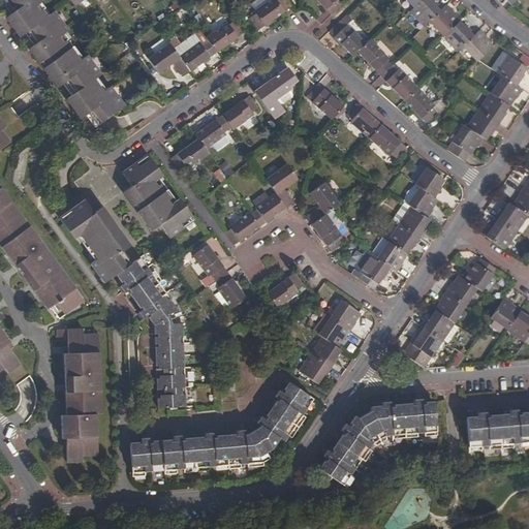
[(92,109),(101,122),(122,106),(109,86),(101,91),(93,80),(99,74),(85,55),(78,60),(60,35),(67,30),(53,10),(45,17),(37,4),(42,0),(10,0),(17,8),(5,17),(20,36),(31,27),(40,39),(29,48),(57,87),(69,78),(78,90),(66,98),(80,118),(92,109)]
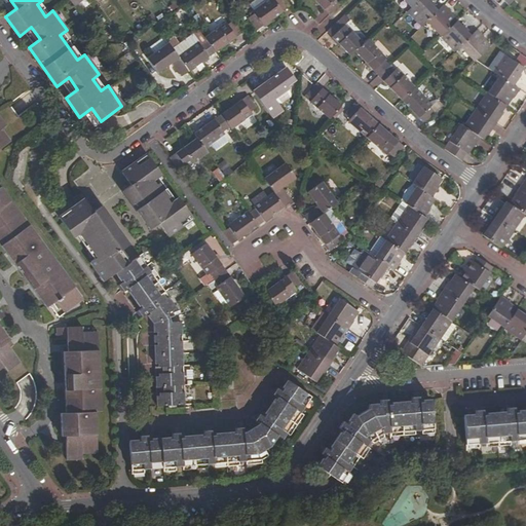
[(257,30),(283,12),(274,0),(267,0),(253,11),(254,13),(249,19),(257,30)]
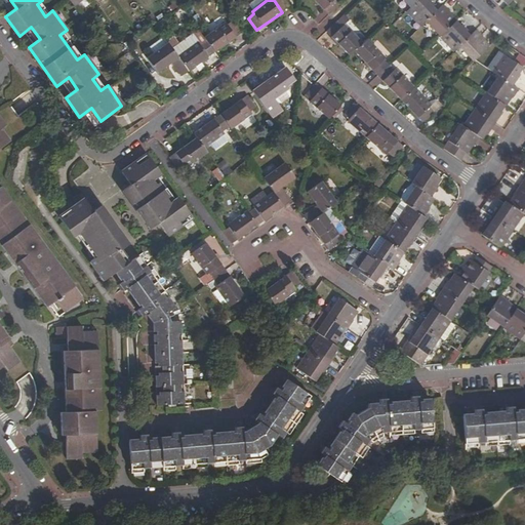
[(274,0),(282,12),(291,6),(286,0),(274,0)]
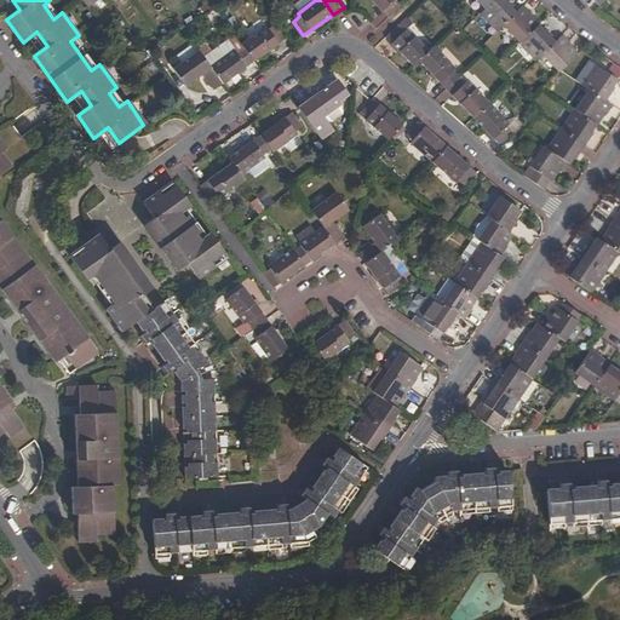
[(371,0),(389,17),(402,5),(396,0),(371,0)]
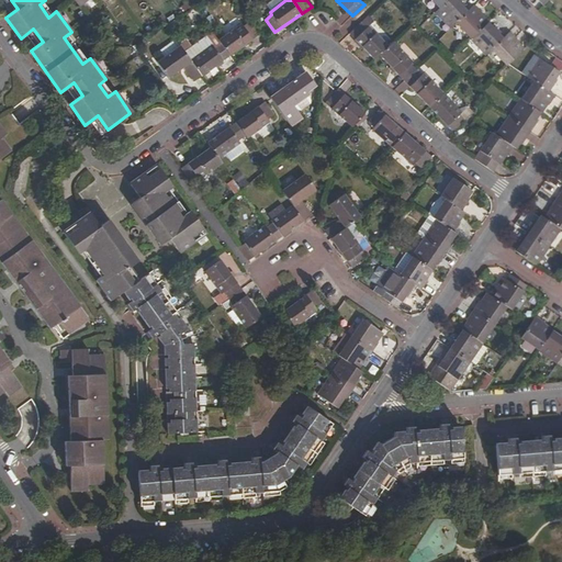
[(456,23),(470,9),(463,1),(461,3),(458,0),(448,0),(440,8),(436,12),(451,27),(456,23)]
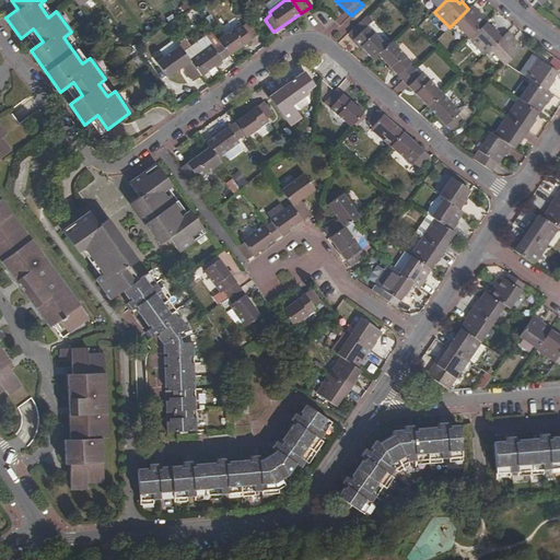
[(469,38),(487,22),(479,14),(481,13),(474,4),(468,9),(454,23),(469,38)]
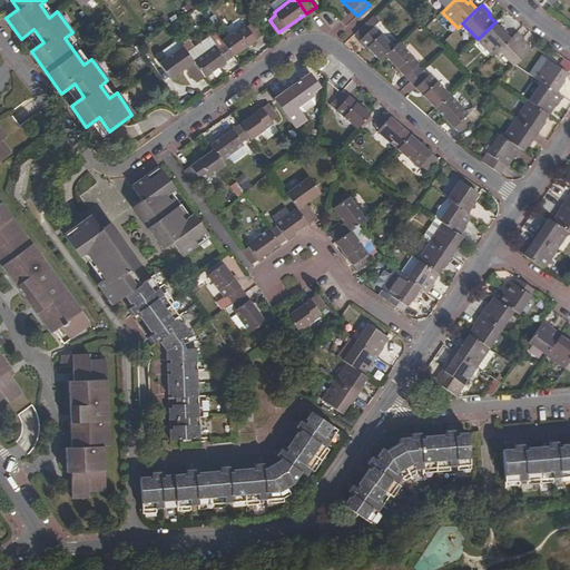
[(223,43),(233,57),(264,35),(254,22),(247,27),(245,23),(222,41),(223,43)]
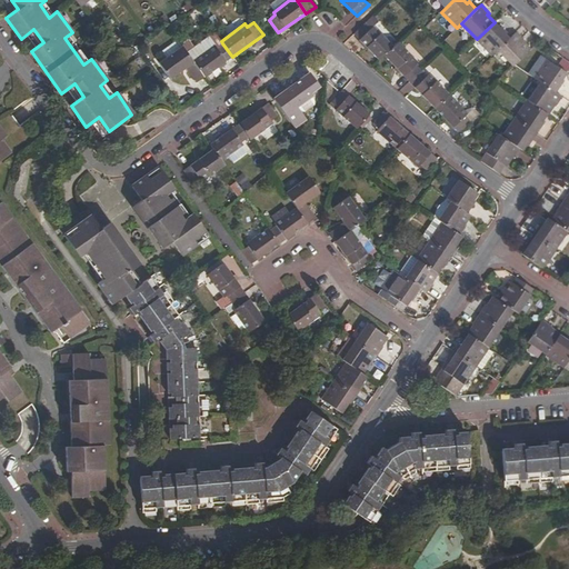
[(371,28),(366,22),(355,33),(379,60),(383,56),(393,46),(375,26),(371,28)]
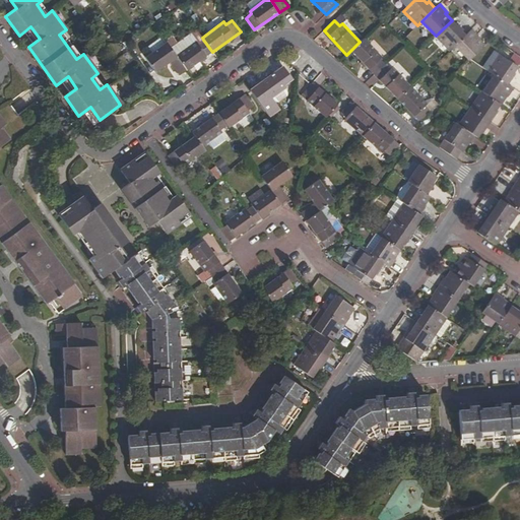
[(455,46),(467,34),(461,26),(459,27),(452,20),(436,36),(450,50),(455,46)]
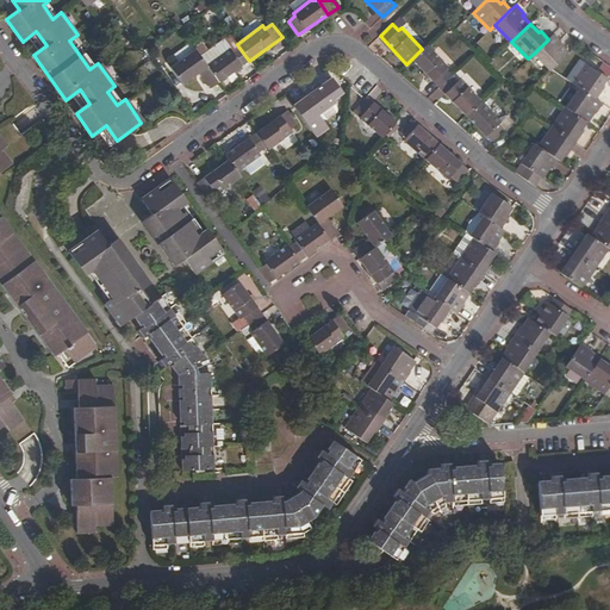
[(552,69),(568,53),(560,45),(562,43),(554,33),(548,39),(534,54),(551,70),(552,69)]
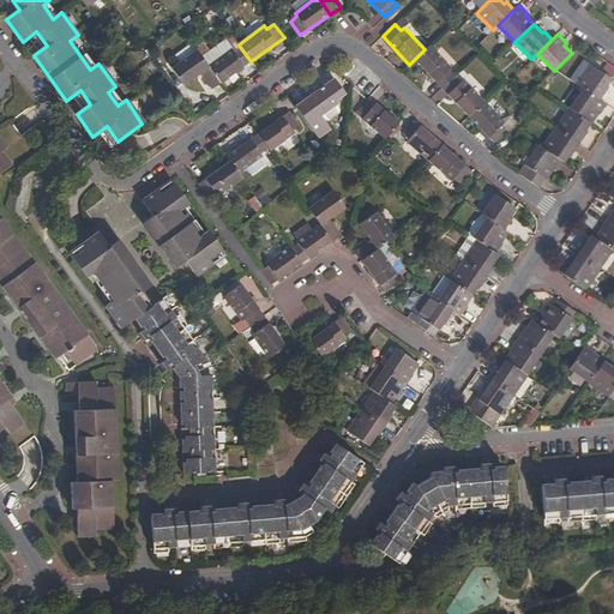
[(431,44),(425,49),(414,60),(441,88),(455,76),(450,71),(452,67),(431,44)]
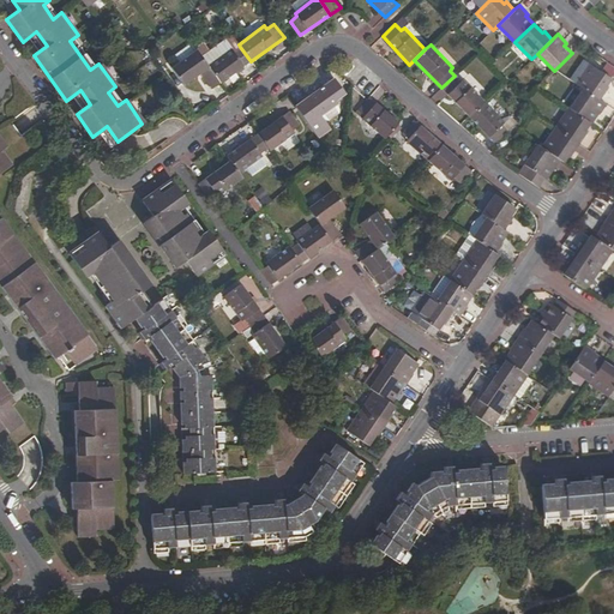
[(208,66),(221,83),(251,61),(240,47),(234,52),(232,48),(208,66)]
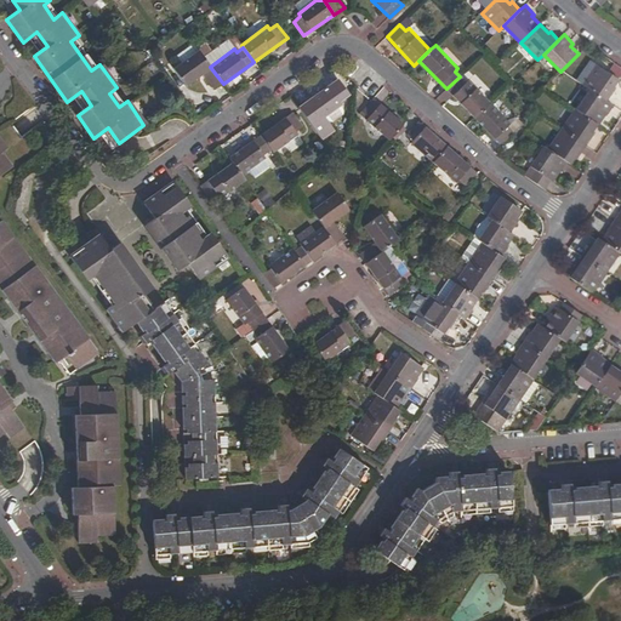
[(214,90),(223,84),(210,67),(199,51),(175,68),(188,85),(203,74),(214,90)]
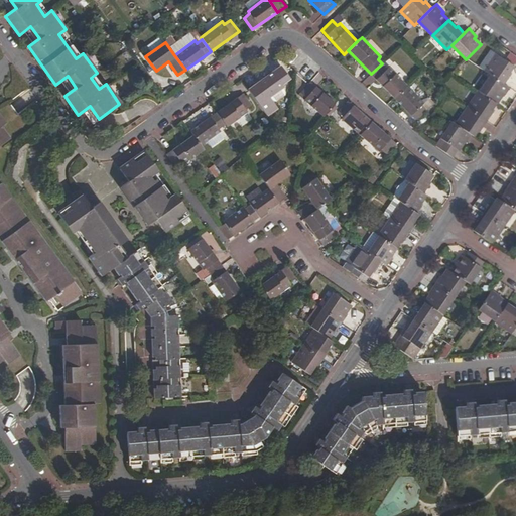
[(490,75),(505,85),(510,77),(508,76),(515,67),(496,53),(485,72),(490,75)]
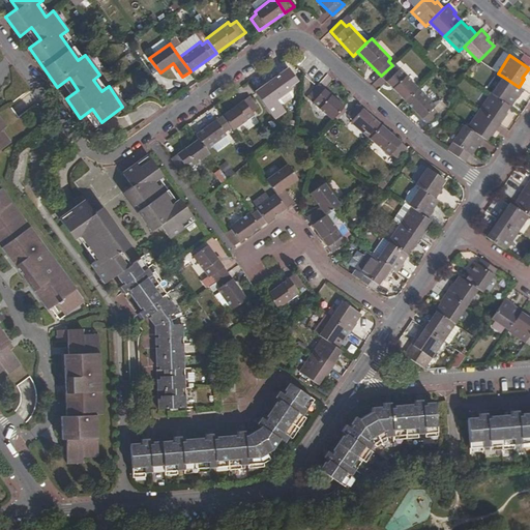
[(392,65),(381,76),(405,100),(418,87),(401,68),(398,71),(392,65)]
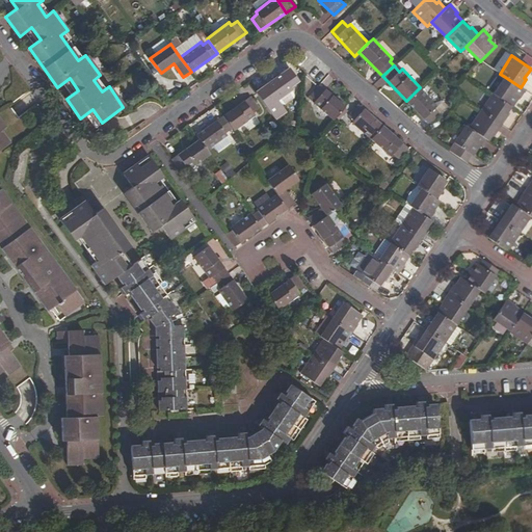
[(297,81),(288,70),(261,88),(272,104),(292,89),(290,86),(297,81)]
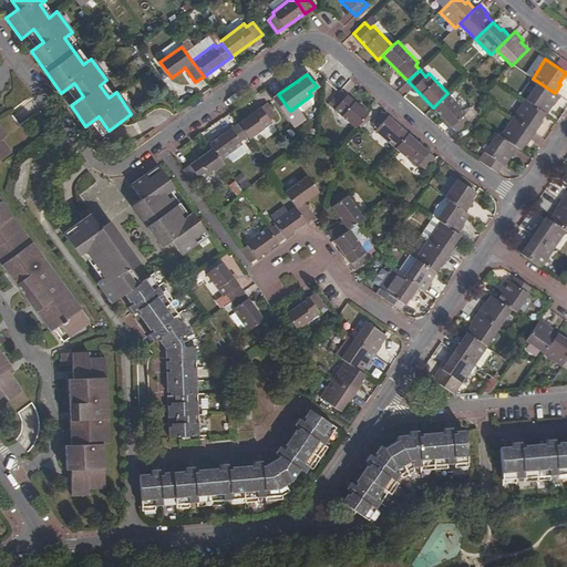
[(275,82),(268,86),(275,95),(280,91),(275,82)]
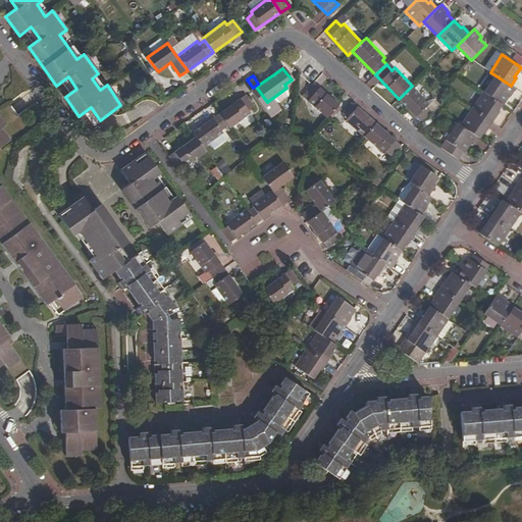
[(510,98),(516,90),(511,86),(496,75),(484,93),(502,105),(508,96),(510,98)]
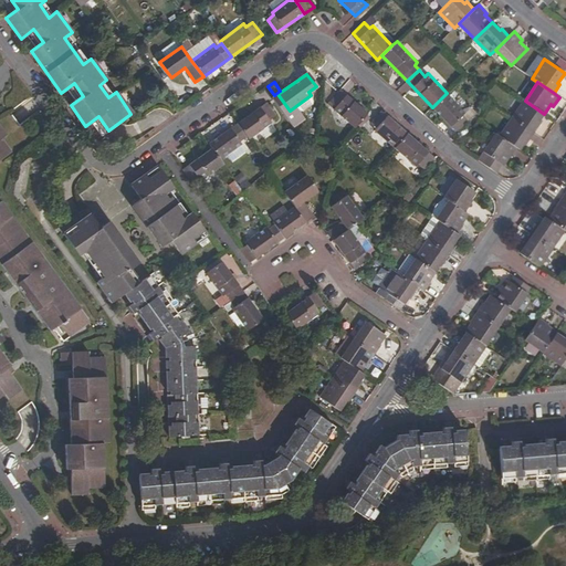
[(355,128),(367,114),(341,90),(338,92),(331,102),(336,107),(334,109),(355,128)]
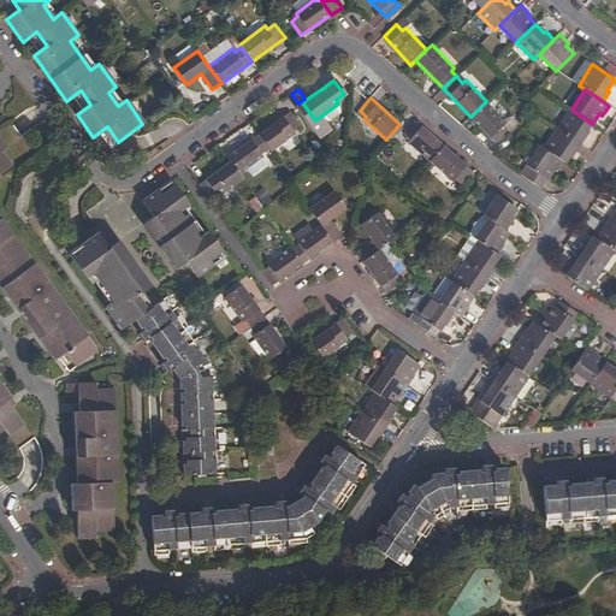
[(486,101),(471,117),(491,138),(507,123),(486,101)]
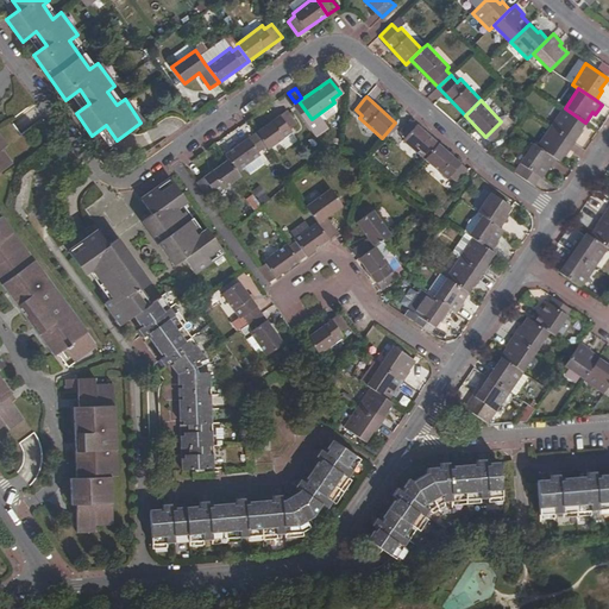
[(22,135),(42,119),(31,105),(11,121),(22,135)]
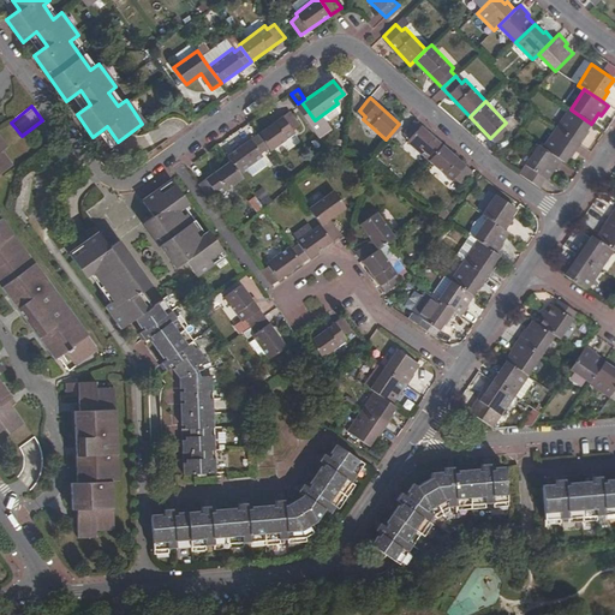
[(584,135),(591,124),(571,109),(557,129),(580,145),(586,137),(584,135)]
